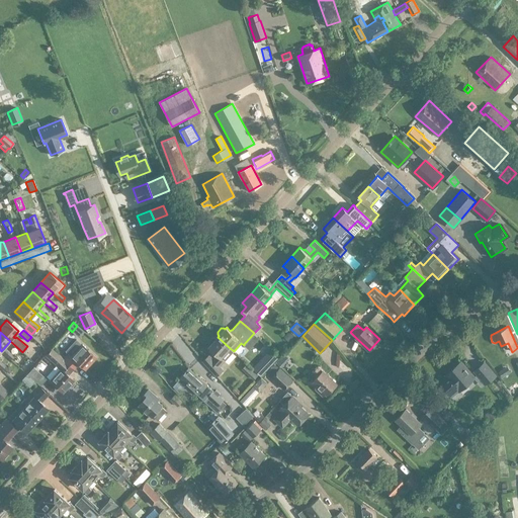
[(209,354),(202,361),(217,376),(224,369),(221,366),(226,360),(234,351),(230,348),(218,337),(217,338),(216,339),(214,338),(212,338),(209,341),(209,343),(210,344),(208,346),(212,350),(211,351),(216,355),(212,358),(209,354)]
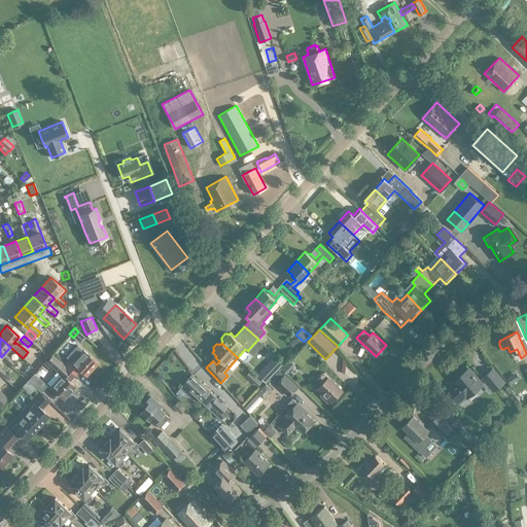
[(254,357),(267,351),(264,345),(251,352),(254,357)]
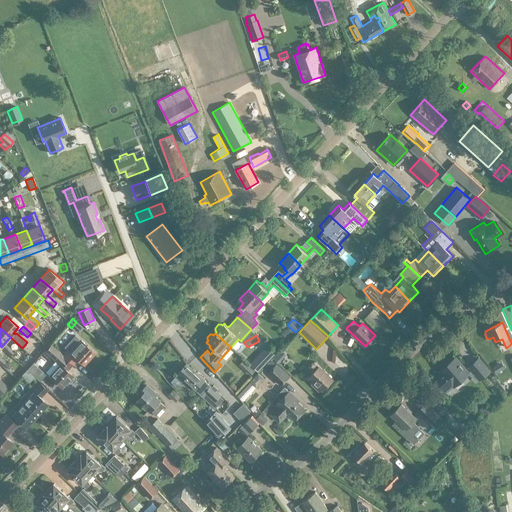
[(63,355),(62,355),(69,362),(75,356),(78,359),(84,364),(94,353),(81,341),(75,336),(65,347),(68,349),(63,355)]
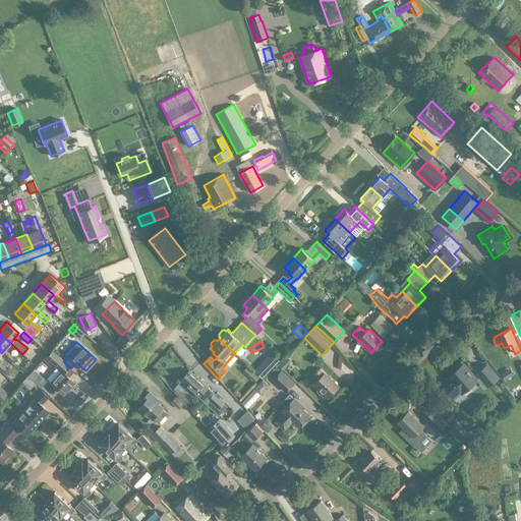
[(72,383),(73,382),(65,374),(70,368),(63,361),(64,361),(52,350),(46,357),(61,370),(50,383),(63,394),(68,388),(70,389),(73,385),(72,383)]
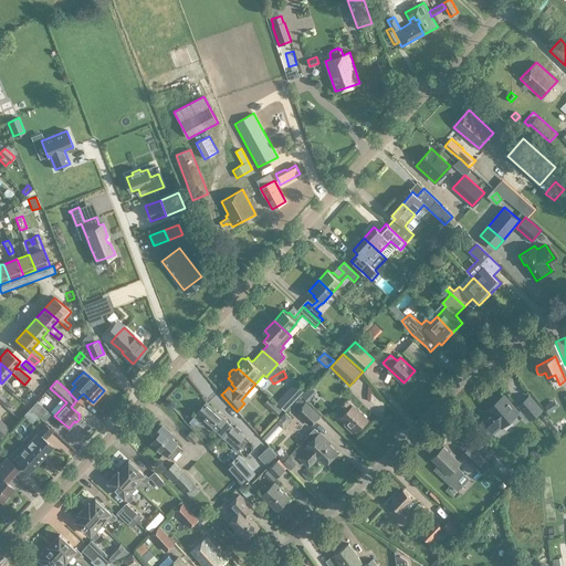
[(291,401),(302,394),(294,383),(283,390),(291,401)]
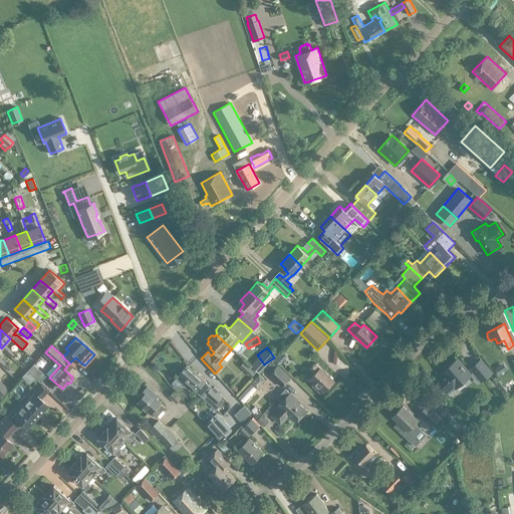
[(14,352),(9,348),(5,352),(10,356),(11,356),(14,352)]
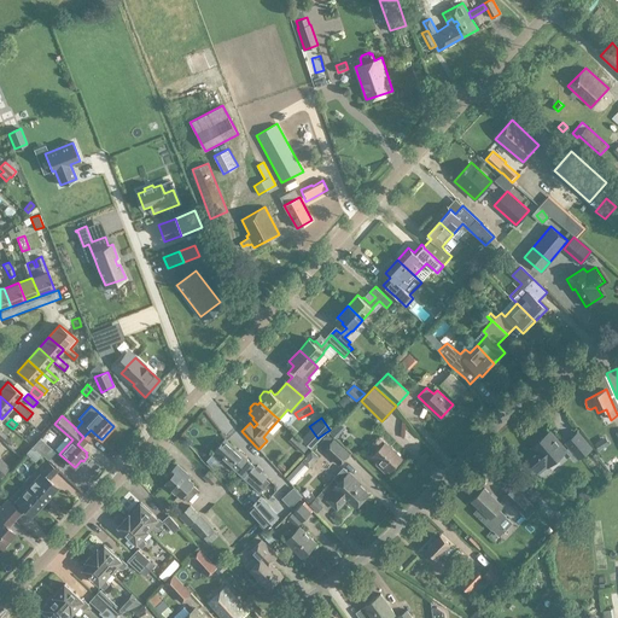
[(566,450),(551,431),(531,448),(532,449),(524,455),(538,472),(547,466),(548,466),(566,450)]
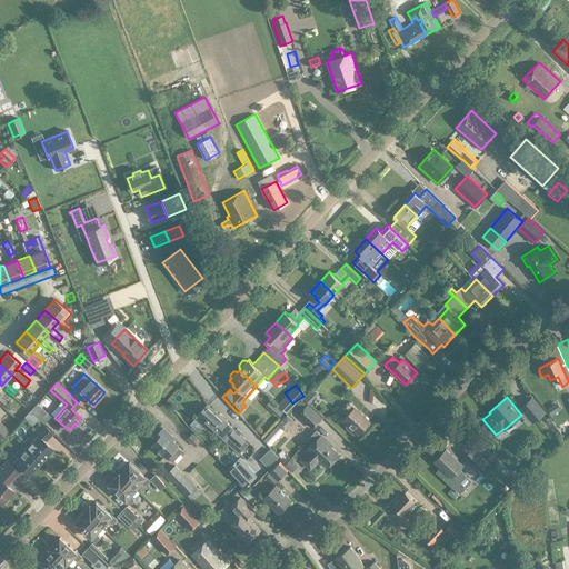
[(532,423),(546,412),(532,397),(519,407),(532,423)]
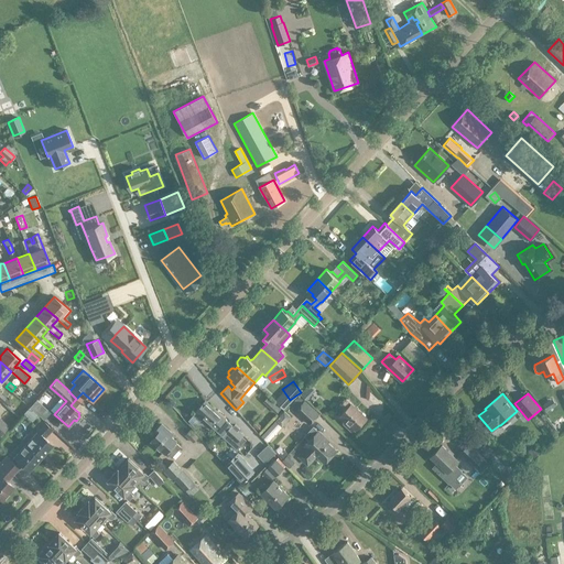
[(304,401),(299,396),(290,405),(310,424),(318,414),(304,401)]
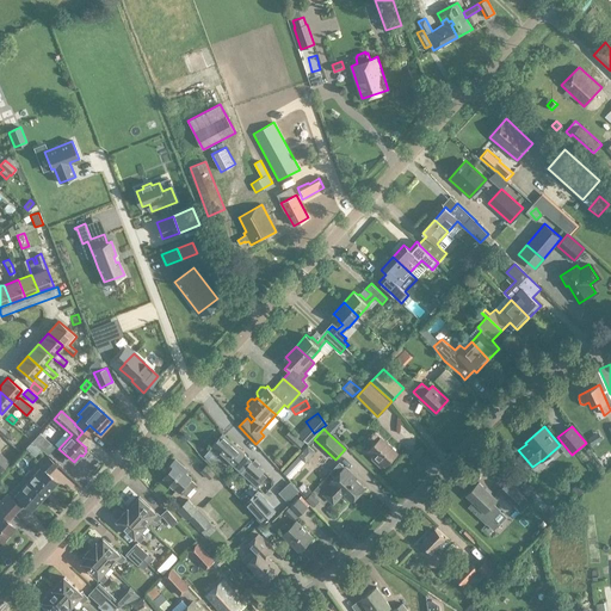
[(32,440),(48,455),(55,446),(39,432),(32,440)]
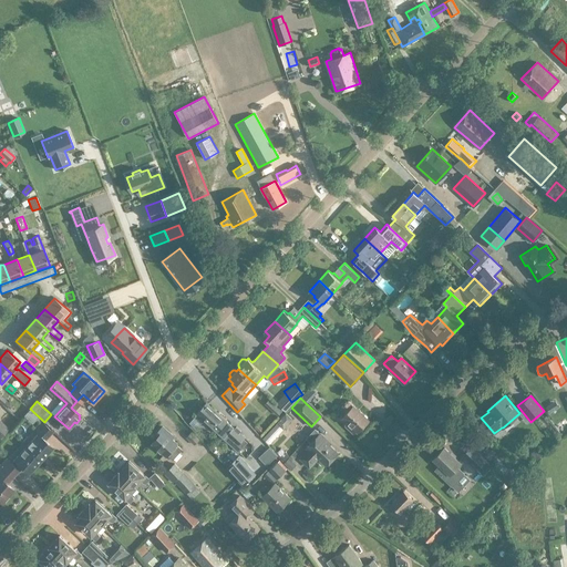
[(347,413),(340,420),(346,425),(344,426),(353,434),(357,431),(358,432),(369,421),(348,401),(341,409),(347,413)]
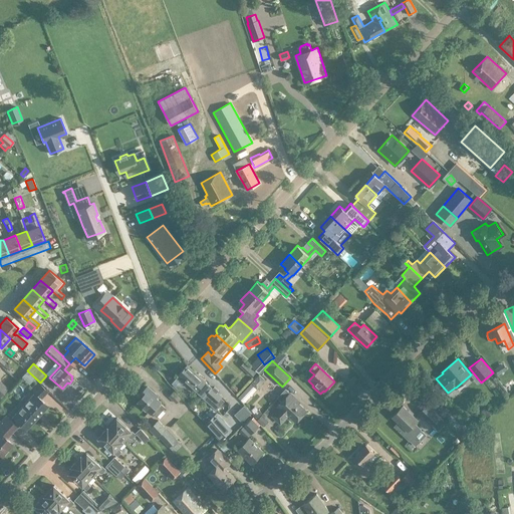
[(503,363),(494,368),(498,374),(507,369),(503,363)]
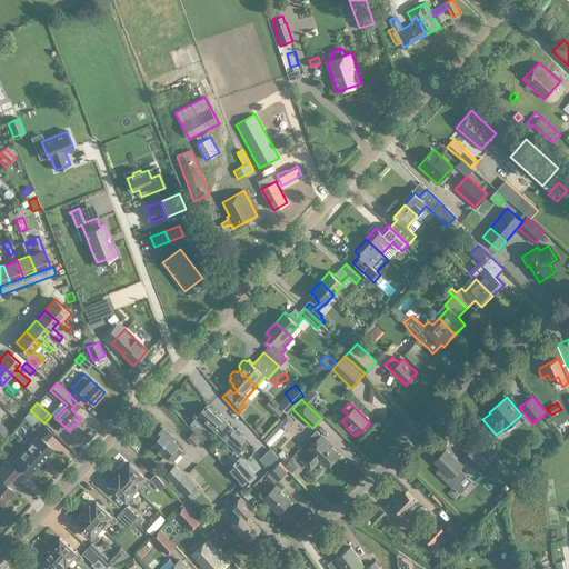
[(198,415),(218,433),(228,422),(208,403),(198,415)]
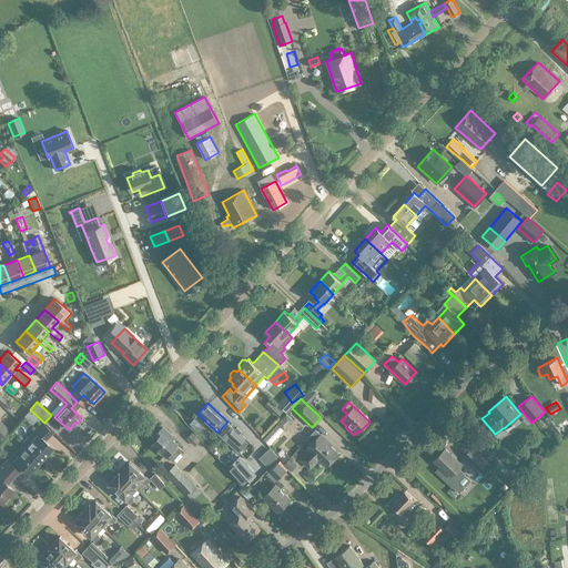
[(26,447),(41,460),(52,448),(46,442),(53,433),(41,422),(33,430),(38,435),(26,447)]
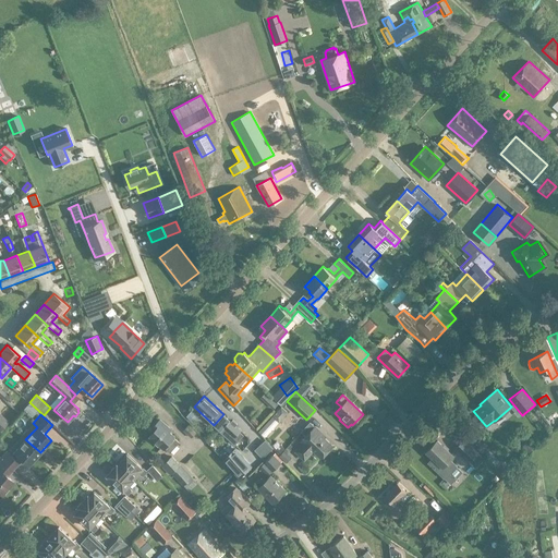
[(259,423),(254,417),(250,421),(256,427),(259,423)]
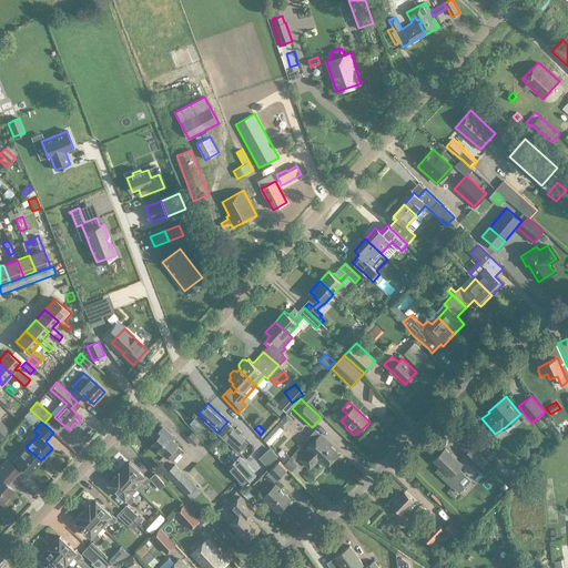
[(166,457),(168,456),(173,460),(182,449),(178,445),(170,437),(171,435),(163,427),(160,430),(162,433),(152,444),(166,457)]
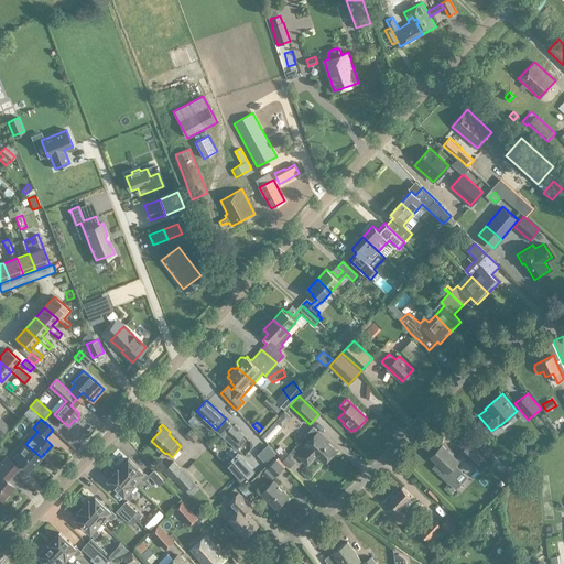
[(241,438),(243,435),(238,430),(240,429),(236,424),(234,426),(232,425),(223,435),(238,449),(245,442),(241,438)]
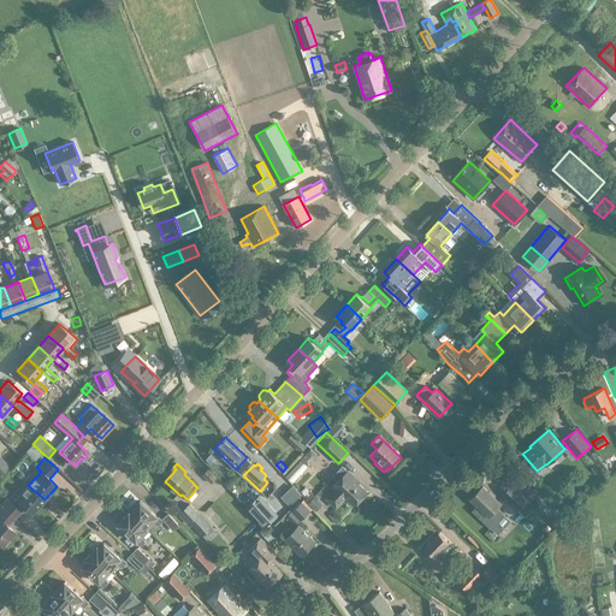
[(336,487),(326,498),(337,508),(347,497),(355,505),(367,492),(366,490),(354,479),(355,478),(348,471),(343,466),(337,471),(343,475),(338,480),(333,485),(336,487)]
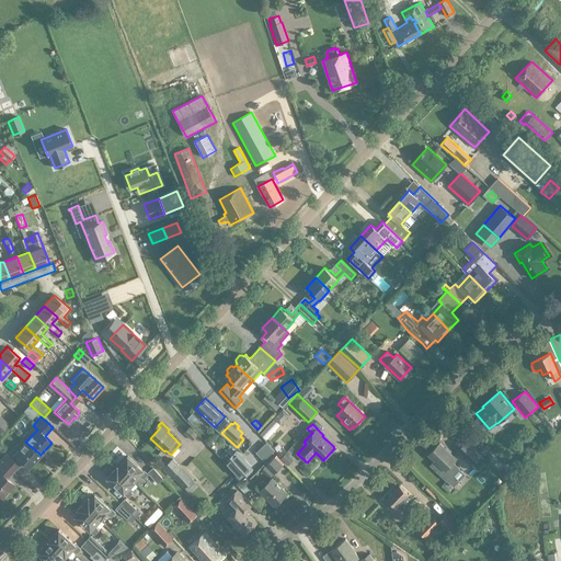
[(184,433),(192,441),(197,435),(190,427),(184,433)]
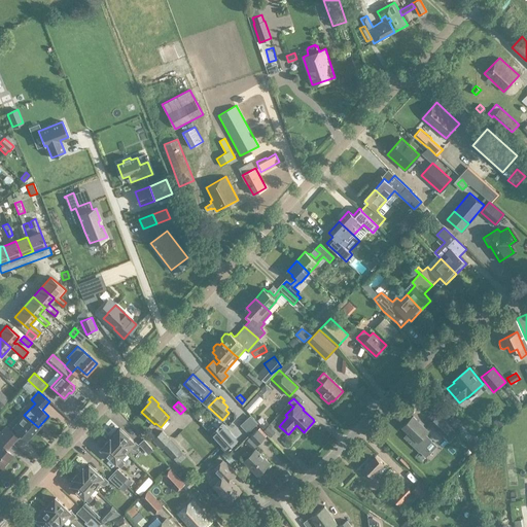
[(267,425),(271,422),(266,414),(261,417),(267,425)]
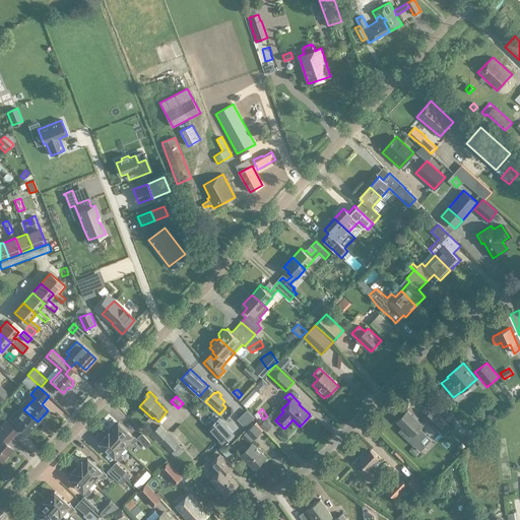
[(38,421),(23,409),(12,421),(26,435),(38,421)]
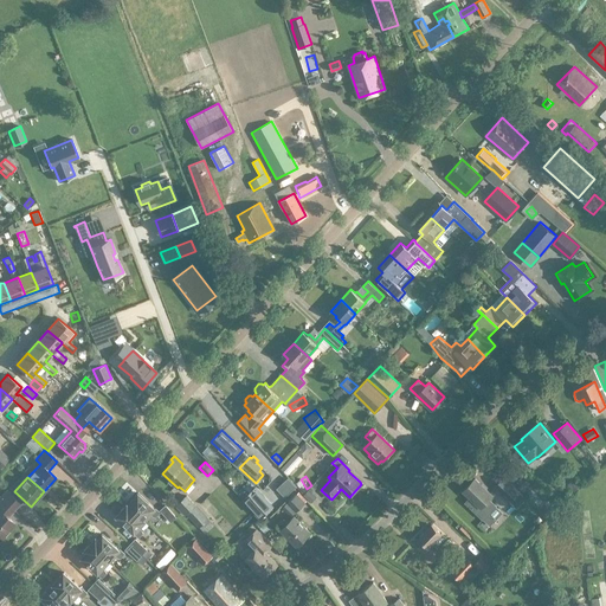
[(504,477),(495,487),(510,501),(519,491),(520,491),(504,477)]
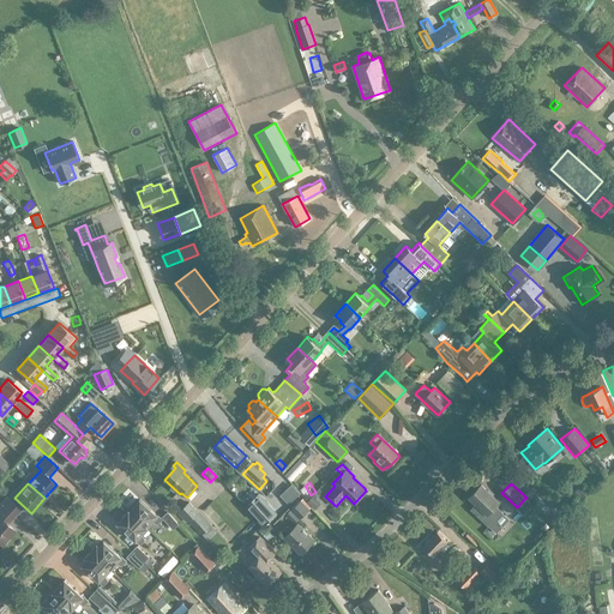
[(521,489),(530,499),(536,493),(528,483),(521,489)]
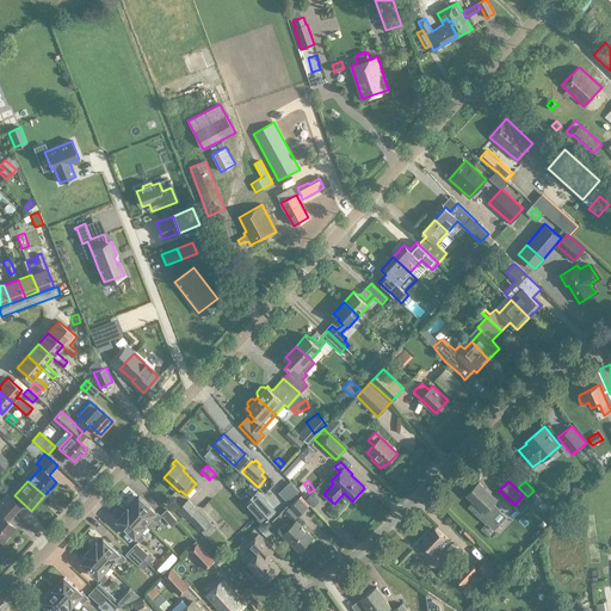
[(467,494),(474,501),(470,505),(471,508),(487,523),(499,510),(493,503),(497,499),(479,482),(467,494)]
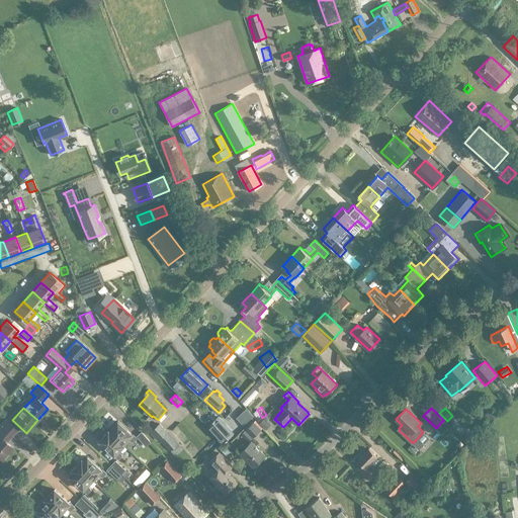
[(206,426),(222,444),(234,433),(219,416),(206,426)]
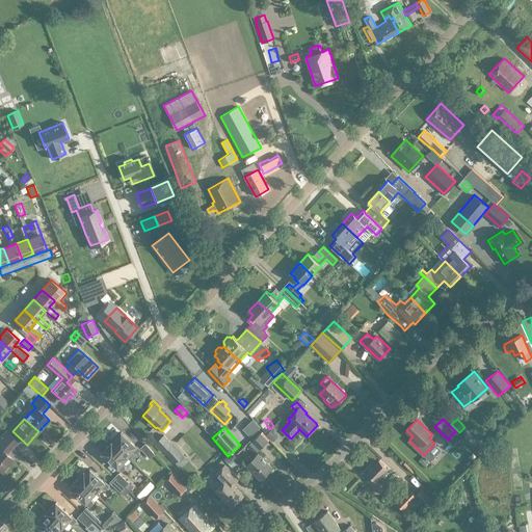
[(0,436),(11,448),(18,441),(6,430),(0,436)]
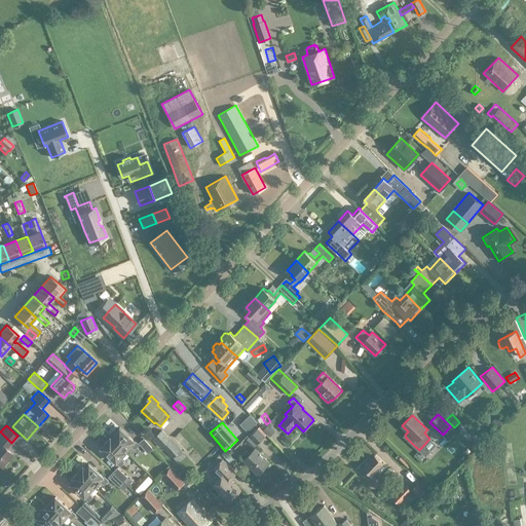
[(125,451),(130,446),(135,448),(138,445),(120,428),(111,438),(125,451)]
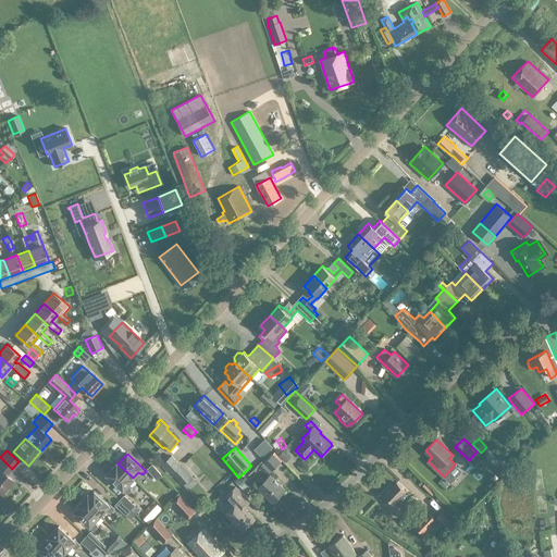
[(281,461),(273,454),(264,462),(272,471),(281,461)]
